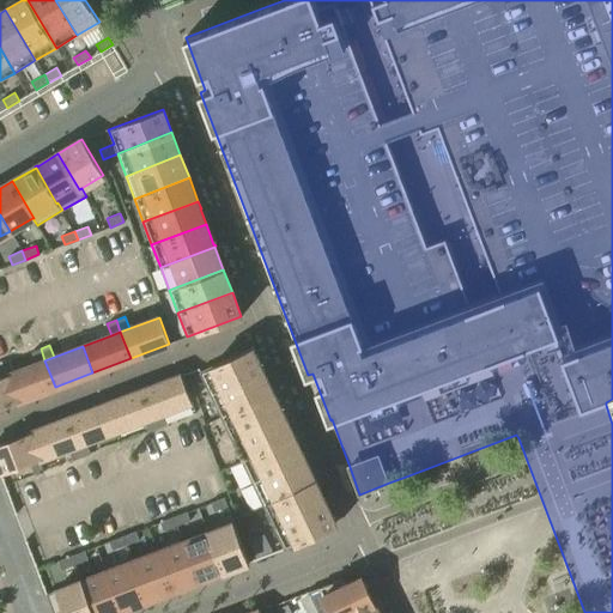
[(252,347),(199,371),(210,394),(262,369),(252,347)]
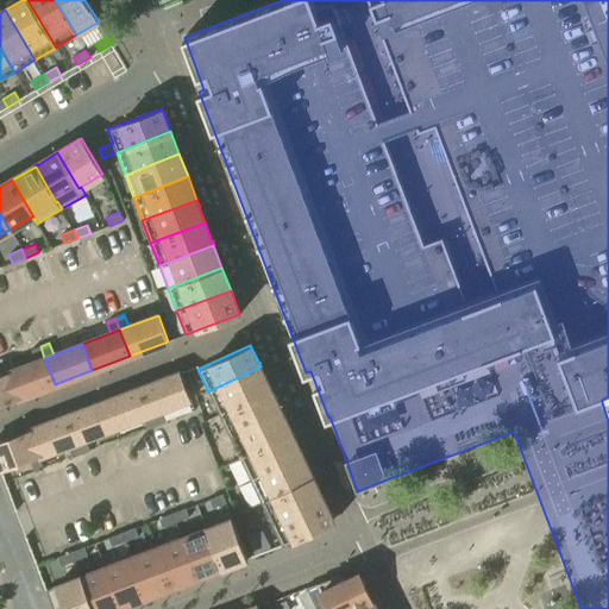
[(41,346),(31,350),(36,362),(44,358),(41,346)]
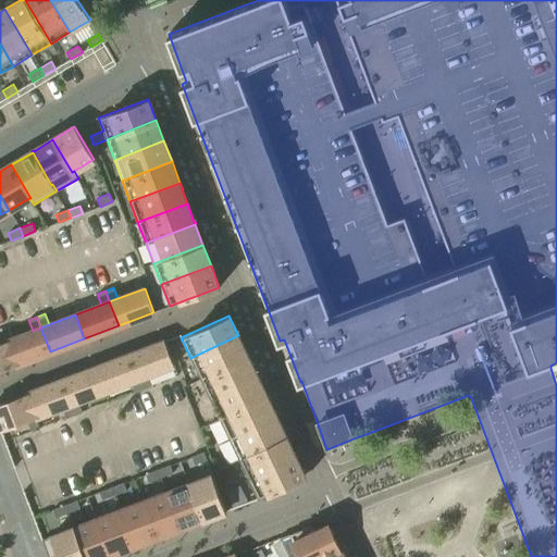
[(33,331),(7,341),(15,364),(50,351),(40,327),(33,331)]
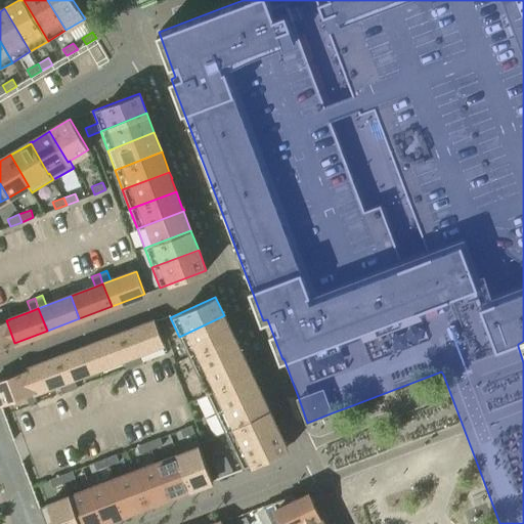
[(224,315),(179,337),(188,356),(233,335),(224,315)]
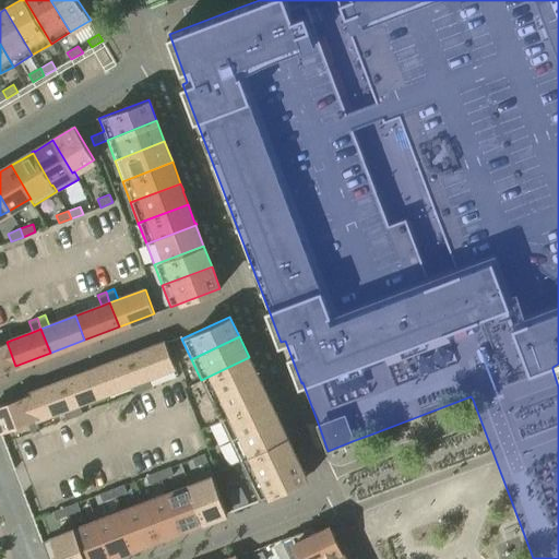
[(0,344),(0,371),(15,366),(7,342),(0,344)]
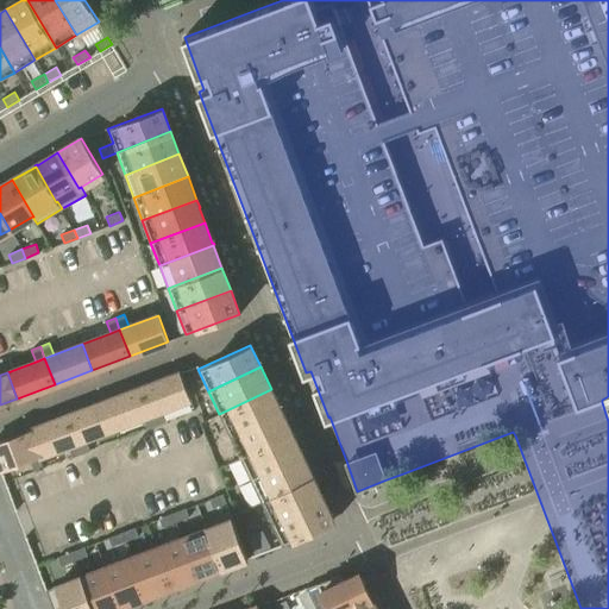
[(181,372),(142,388),(152,414),(161,410),(190,399),(181,372)]
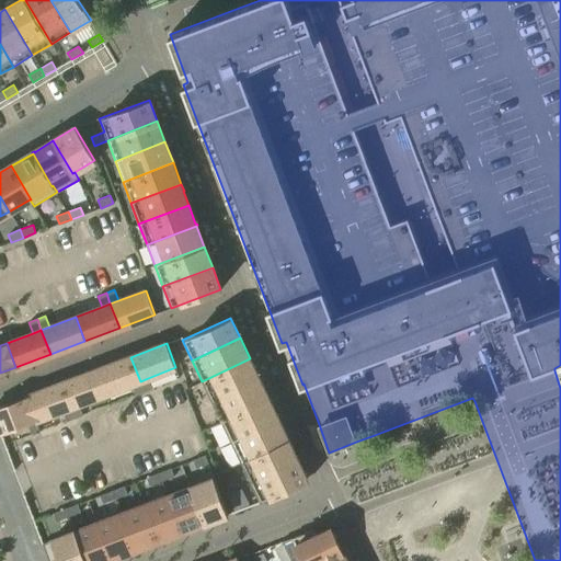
[(130,357),(96,370),(105,395),(132,385),(140,381),(130,357)]
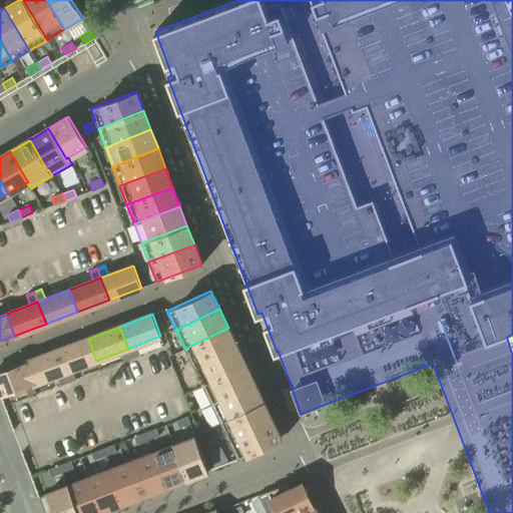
[(228,328),(184,349),(193,367),(237,347),(228,328)]
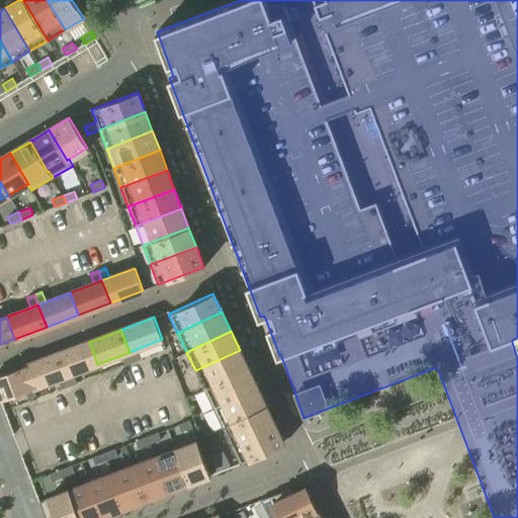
[(89,342),(57,354),(65,376),(73,373),(97,364),(89,342)]
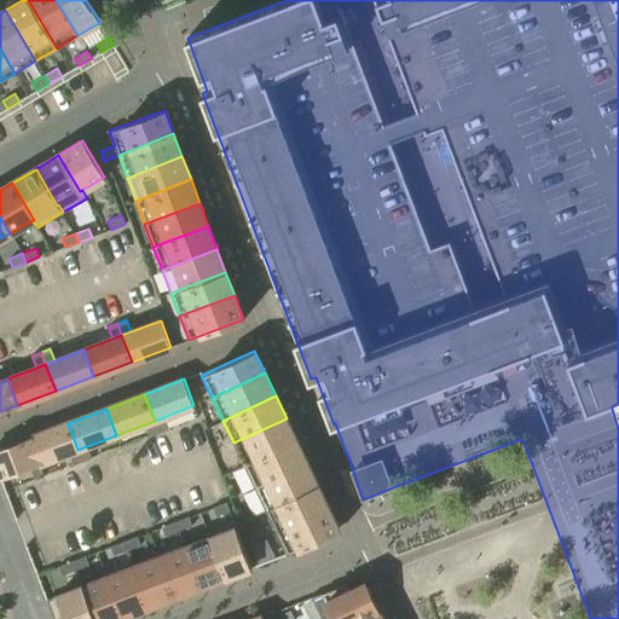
[(163,417),(155,421),(158,433),(168,429),(163,417)]
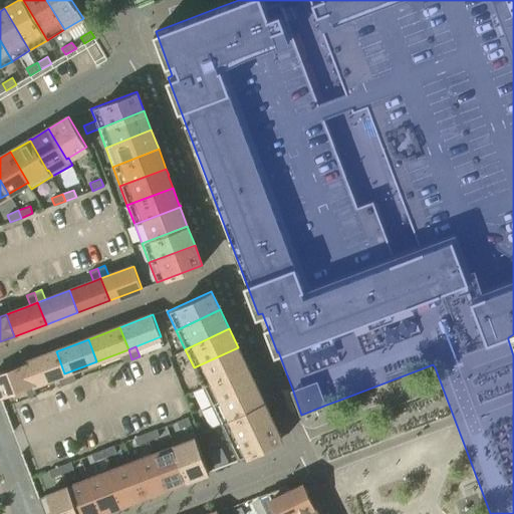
[(238,347),(194,367),(203,387),(247,365),(238,347)]
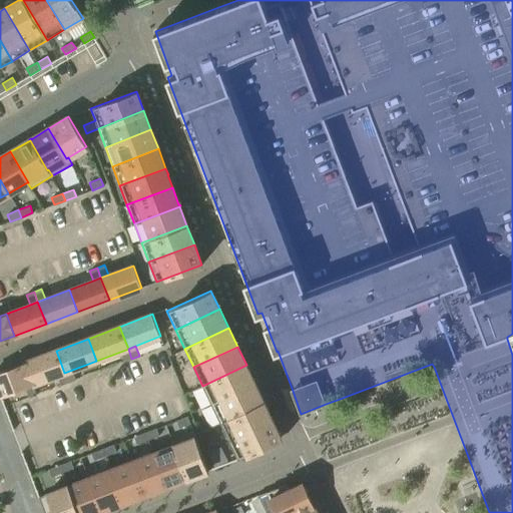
[(128,349),(120,352),(124,362),(131,359),(128,349)]
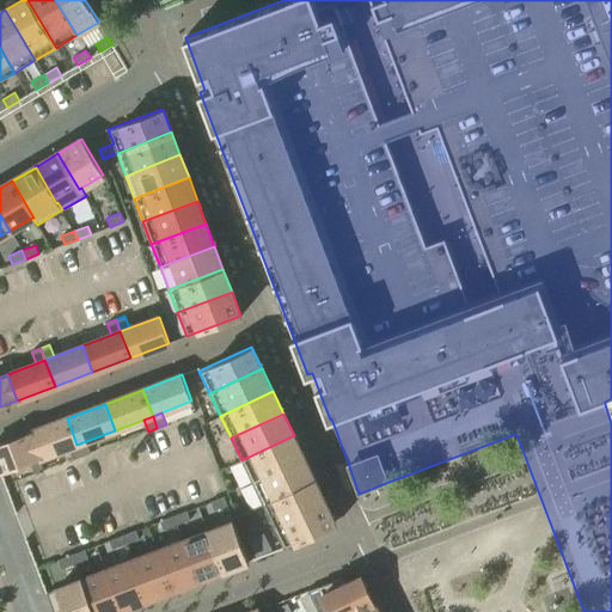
[(67,418),(29,432),(40,459),(68,447),(77,445),(67,418)]
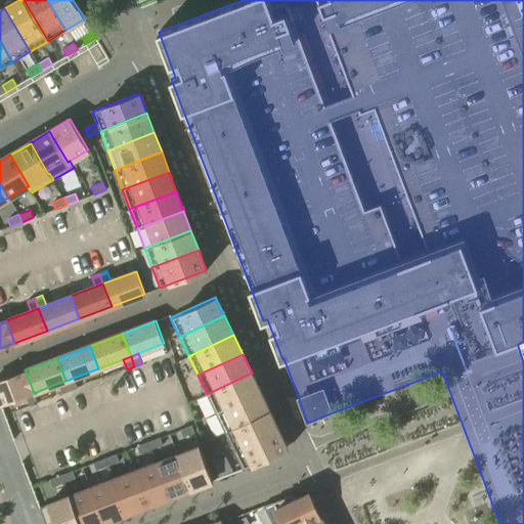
[(25,369),(0,379),(0,404),(0,405),(26,395),(34,393),(25,369)]
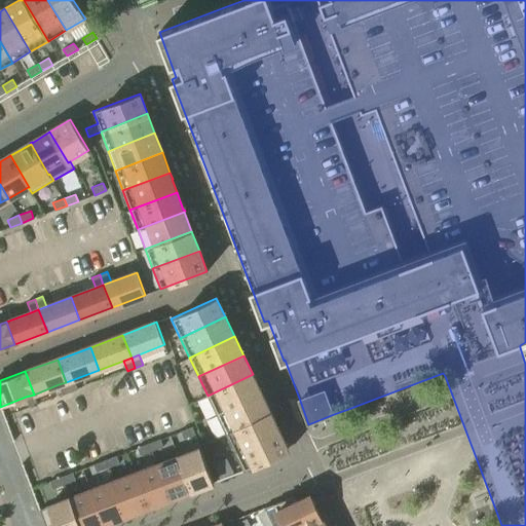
[(253,374),(208,396),(217,415),(262,393),(253,374)]
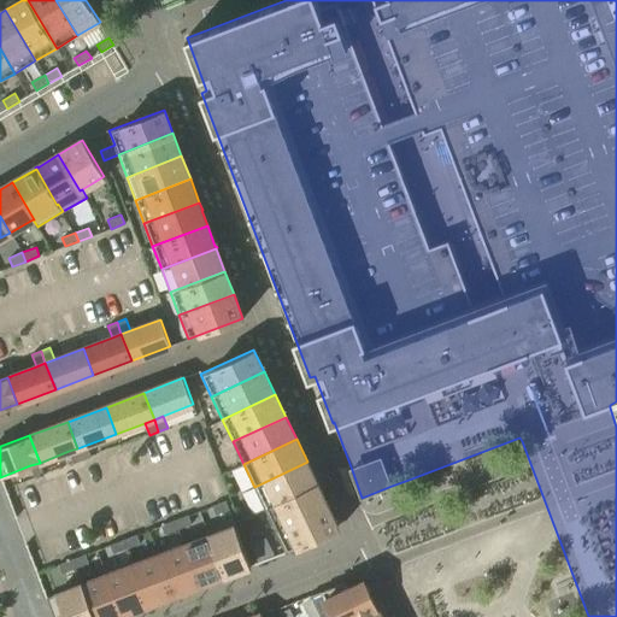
[(87,445),(77,448),(82,460),(92,457),(87,445)]
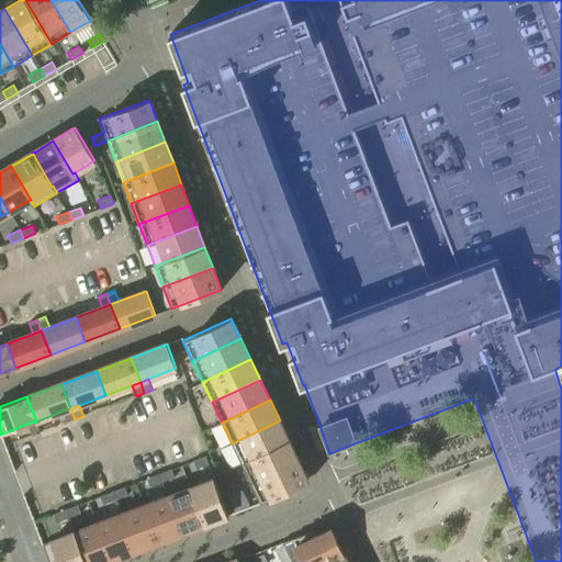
[(70,408),(63,411),(67,423),(75,419),(70,408)]
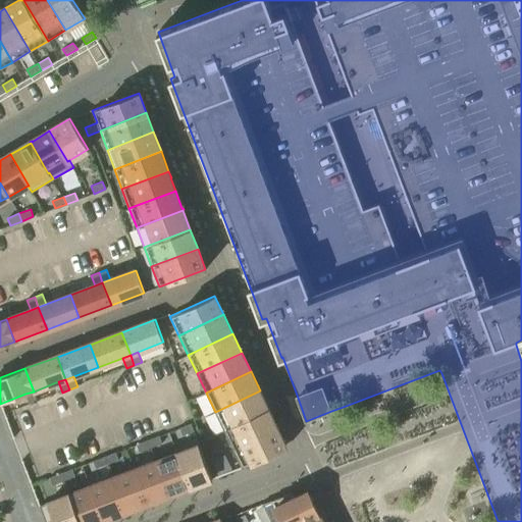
[(260,390),(215,412),(224,430),(269,410),(260,390)]
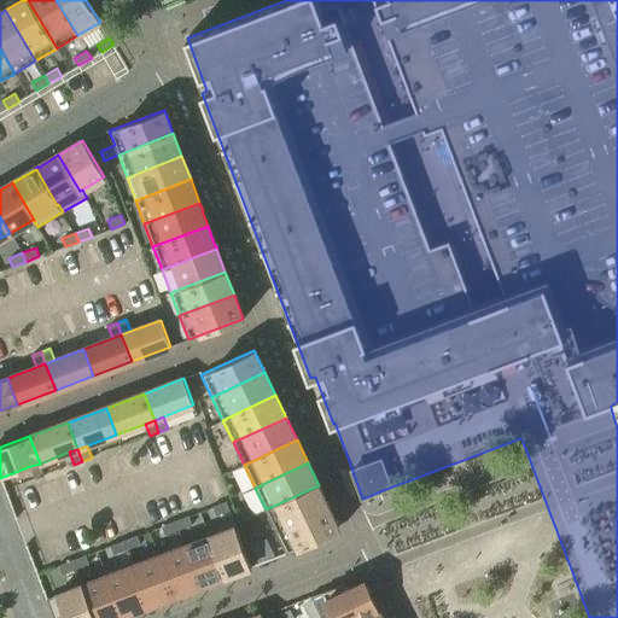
[(40,464),(30,466),(35,479),(45,476),(40,464)]
